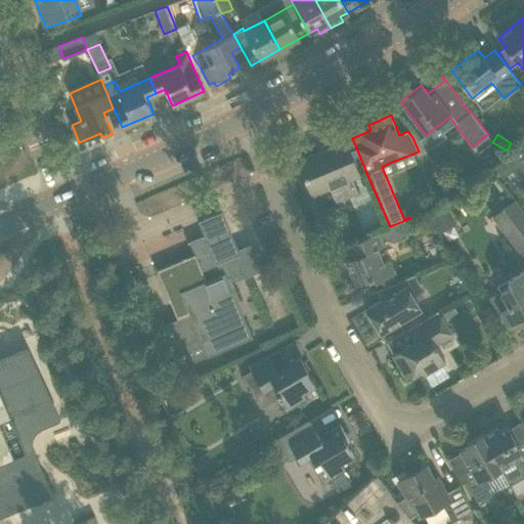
[(359,176),(350,155),(342,135),(329,141),(331,145),(298,160),(312,194),(330,187),(336,202),(358,192),(352,178),(359,176)]
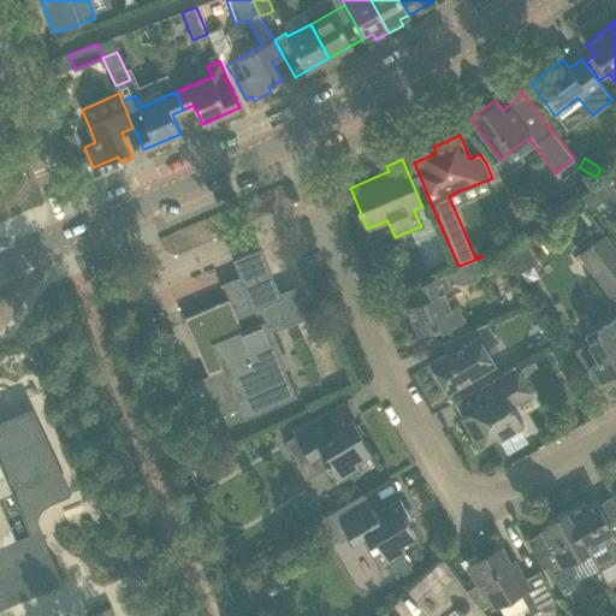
[(615,203),(615,177),(610,172),(580,195),(590,208),(608,195),(615,203)]
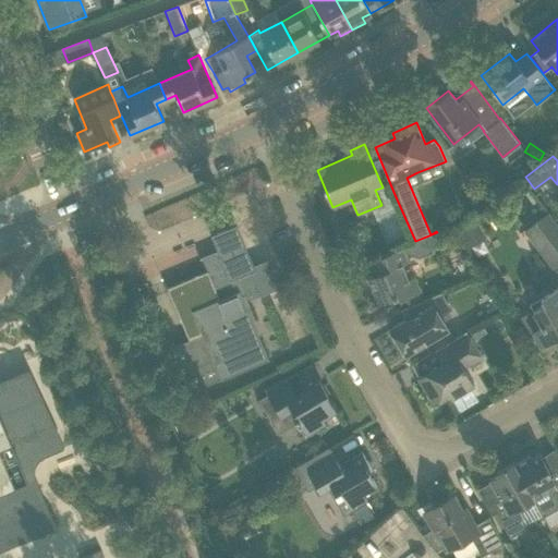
[(494,185),(483,193),(492,204),(502,196),(494,185)]
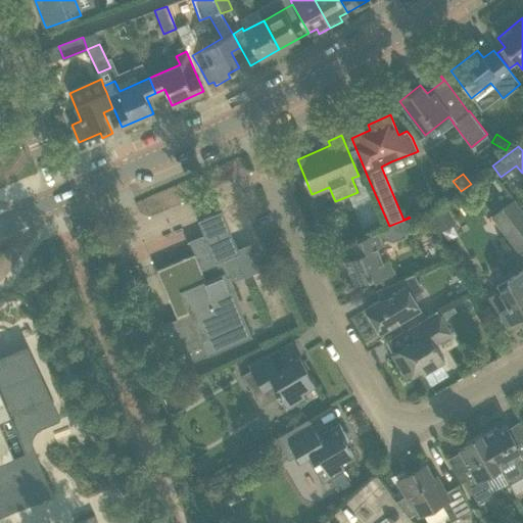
[(149,232),(195,220),(186,184),(140,196),(149,232)]
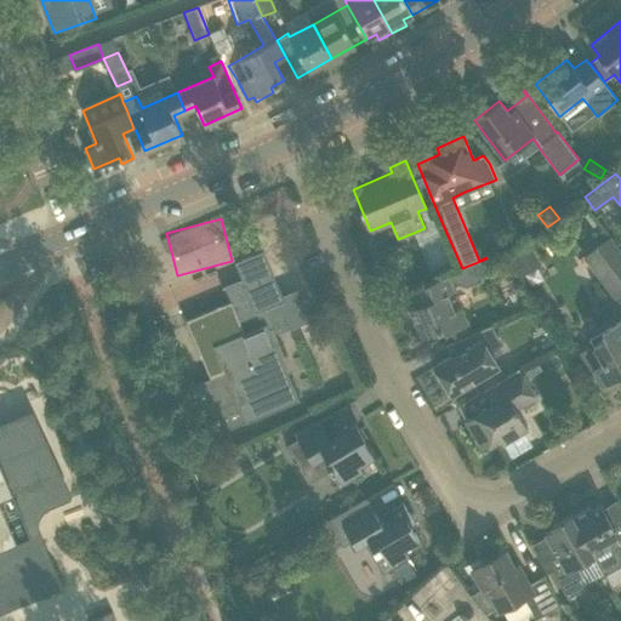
[(536,218),(523,223),(528,235),(541,229),(536,218)]
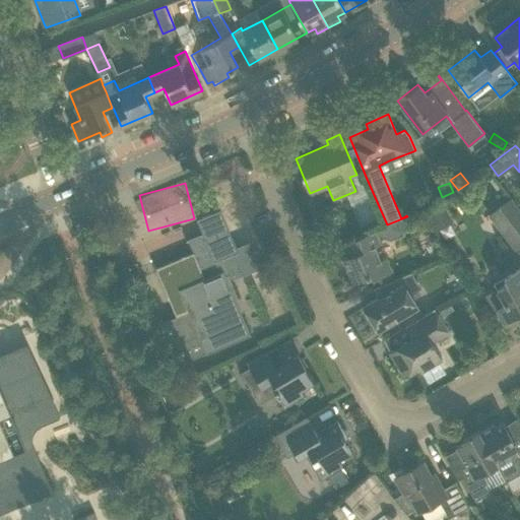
[(489,215),(515,249),(519,245),(519,208),(511,197),(489,215)]
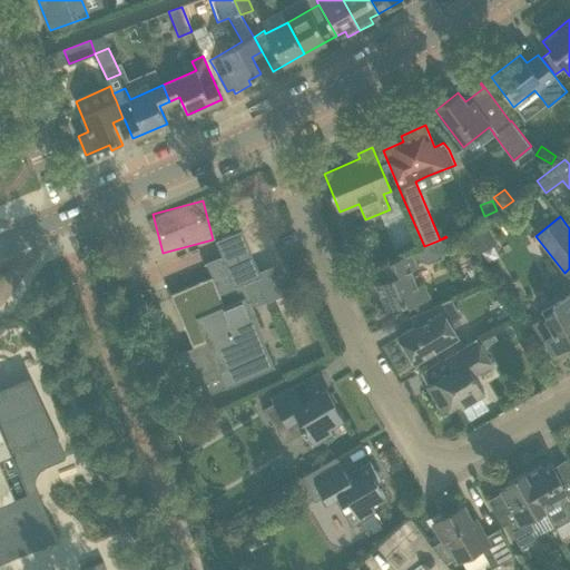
[(480,253),(497,243),(485,223),(468,232),(480,253)]
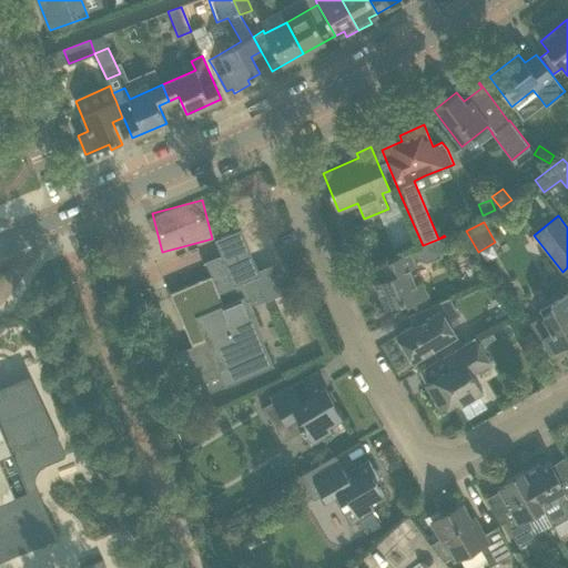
[(265,348),(249,307),(245,302),(252,298),(254,304),(288,291),(277,262),(257,270),(241,229),(214,240),(226,269),(170,293),(192,345),(173,354),(193,399),(224,385),(225,386),(273,365),(265,348)]
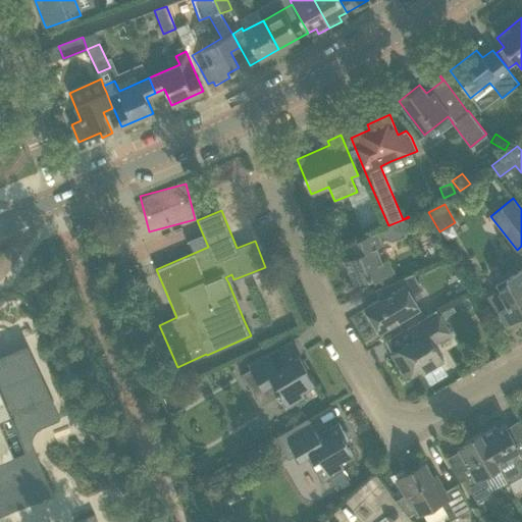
[(362,237),(344,244),(349,257),(344,259),(354,283),(372,276),(373,279),(392,272),(386,259),(381,261),(375,248),(380,246),(384,244),(382,240),(386,239),(393,241),(405,235),(404,232),(399,221),(388,225),(375,231),(362,237)]
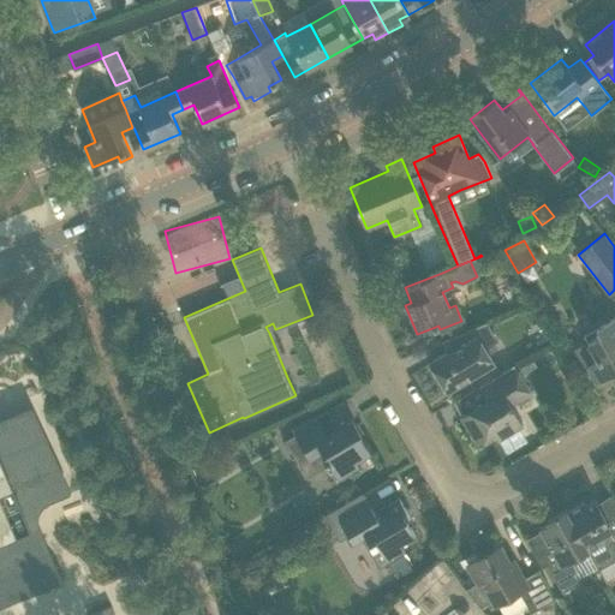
[(586,341),(572,350),(583,369),(587,366),(598,386),(614,376),(614,316),(599,326),(603,333),(586,341)]
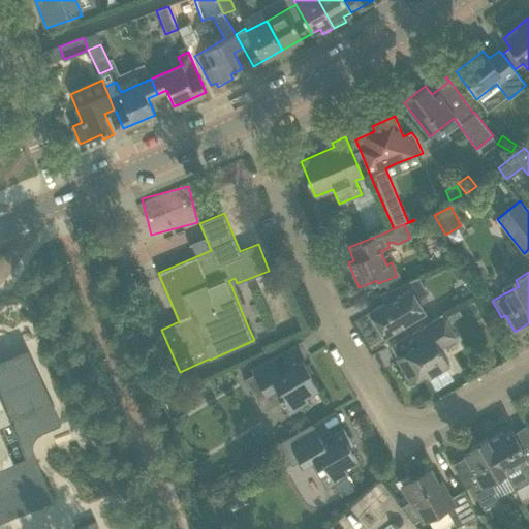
[(385,304),(384,302),(369,311),(384,337),(426,312),(419,301),(429,292),(426,286),(425,286),(418,276),(407,281),(395,286),(392,286),(386,289),(392,300),(385,304)]
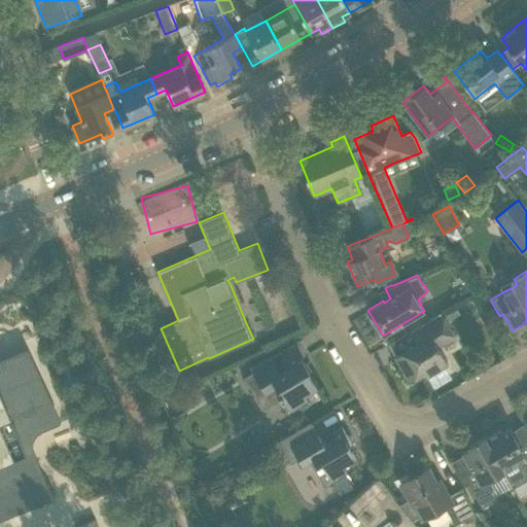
[(426,376),(448,363),(437,347),(454,337),(440,313),(427,320),(410,330),(417,343),(395,356),(409,379),(423,371),(426,376)]
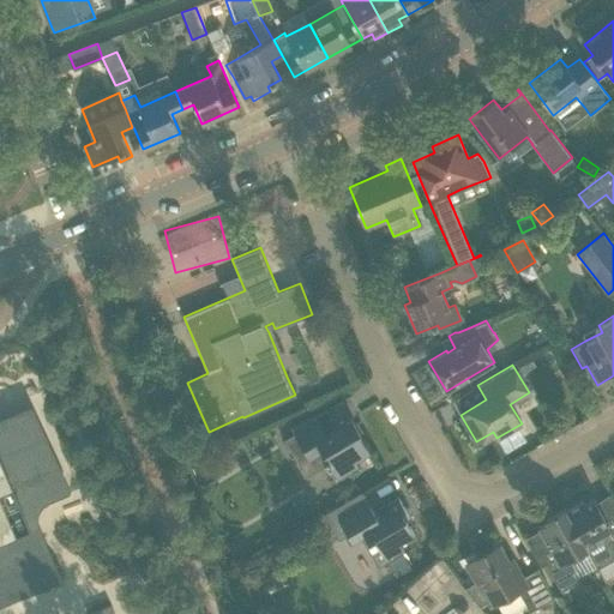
[(0,603),(56,581),(36,533),(32,534),(23,510),(46,499),(62,493),(28,411),(0,422),(0,603)]
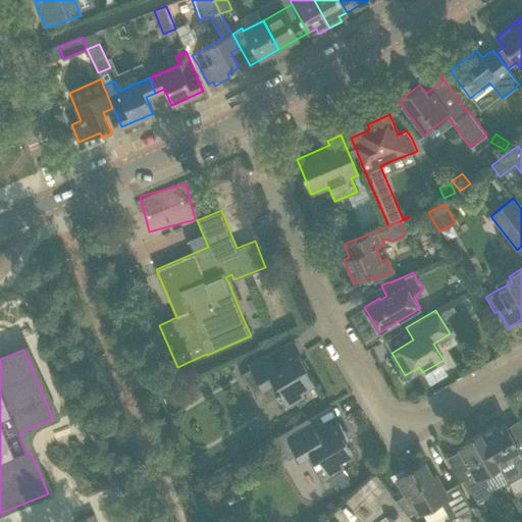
[(298,354),(282,362),(283,364),(275,368),(266,354),(247,365),(250,369),(241,374),(254,395),(253,396),(259,405),(276,396),(284,408),(304,396),(302,392),(314,384),(307,372),(305,373),(303,370),(304,369),(299,361),(302,360),(298,354)]
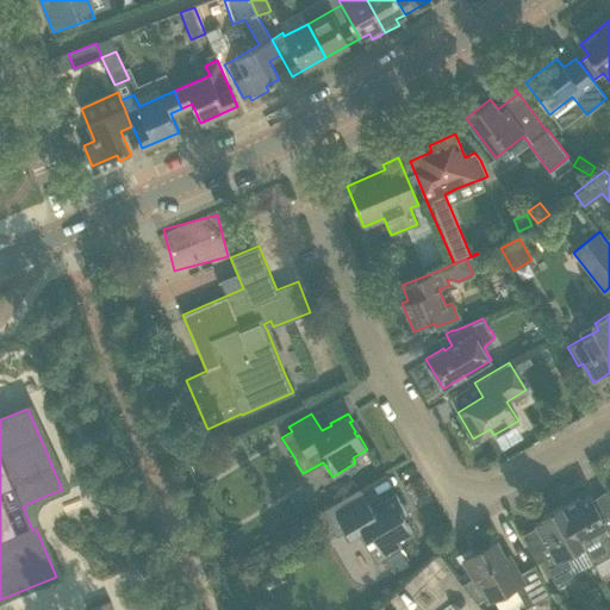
[(194,471),(206,465),(200,454),(190,459),(194,471)]
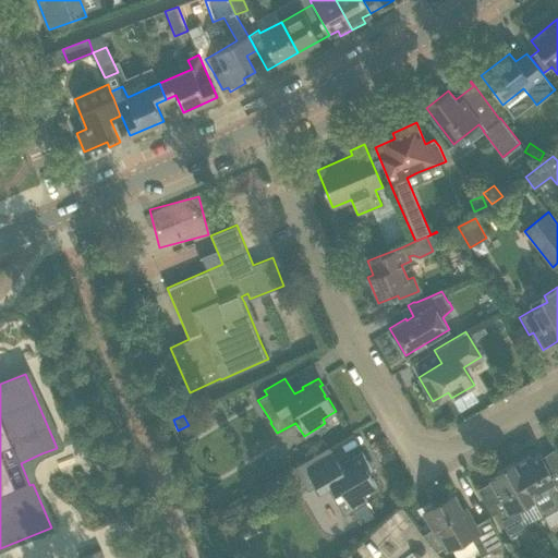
[(344,513),(348,511),(366,500),(363,494),(377,486),(365,465),(368,463),(362,452),(352,458),(353,462),(341,469),(328,447),(293,468),(307,490),(315,486),(319,493),(330,486),(337,496),(335,497),(344,513)]
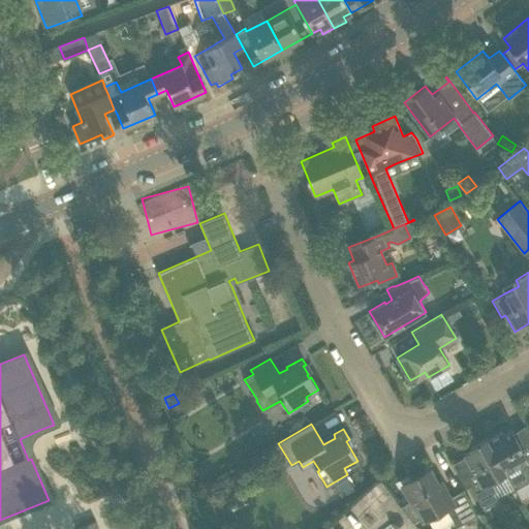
[(528,454),(526,456),(522,447),(511,430),(504,434),(502,432),(488,440),(486,438),(505,474),(506,474),(515,490),(528,481),(528,454)]
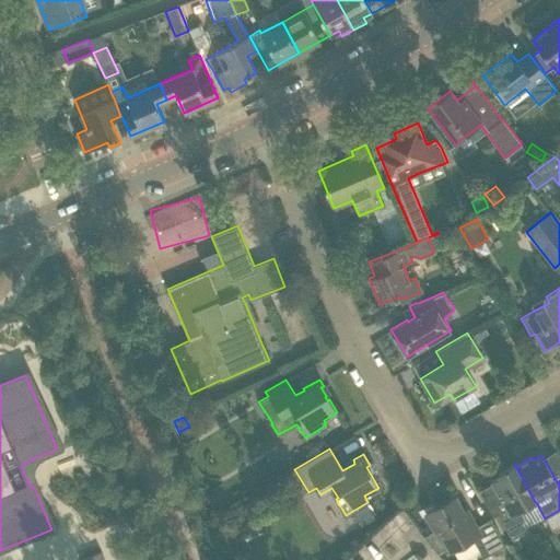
[(498,513),(508,532),(512,539),(527,531),(522,523),(525,521),(520,511),(535,502),(514,464),(498,474),(499,476),(490,480),(506,508),(498,513)]
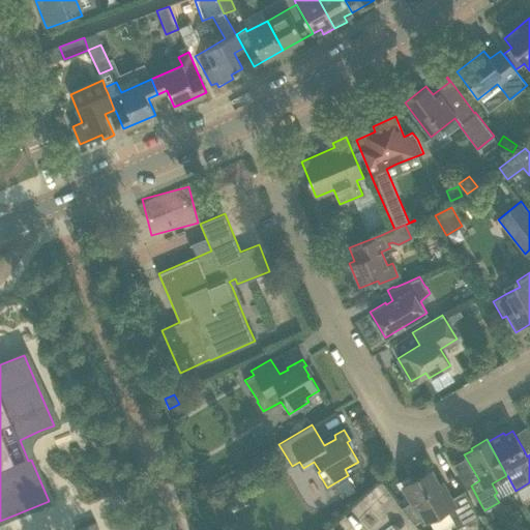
[(402,487),(411,502),(402,507),(414,524),(424,518),(427,522),(447,509),(458,528),(478,517),(473,509),(464,492),(451,498),(447,491),(443,493),(431,470),(402,487)]
